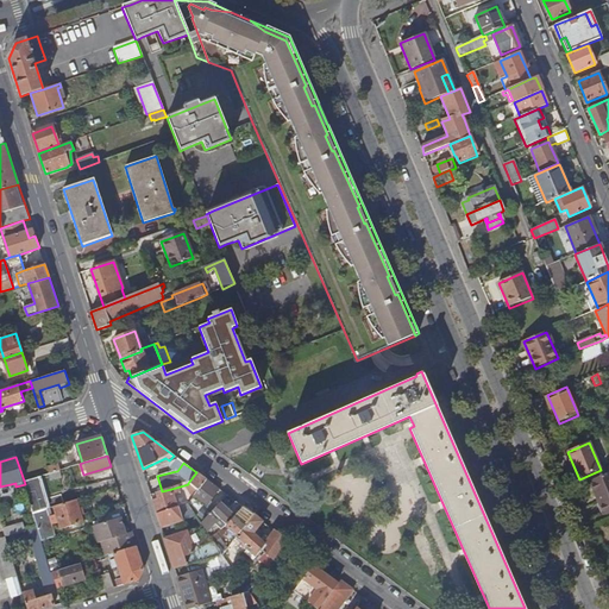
[(60,470),(49,473),(51,479),(62,476),(60,470)]
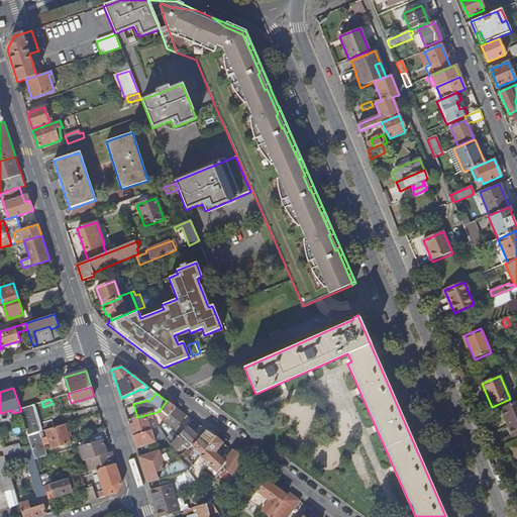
[(173,432),(186,415),(167,401),(160,410),(169,417),(160,428),(166,437),(171,444),(178,436),(173,432)]
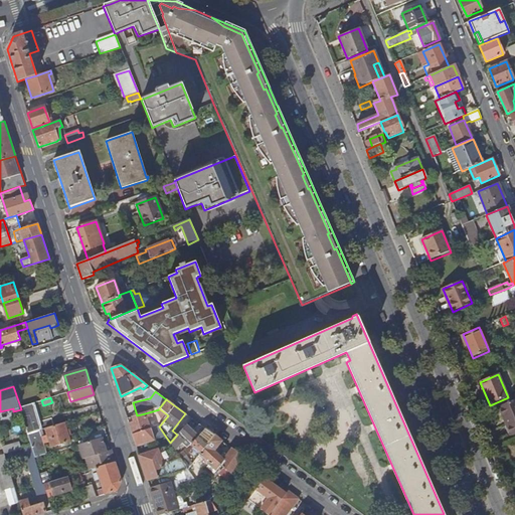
[(505,423),(510,436),(514,433),(514,400),(499,407),(503,418),(505,417),(507,422),(505,423)]
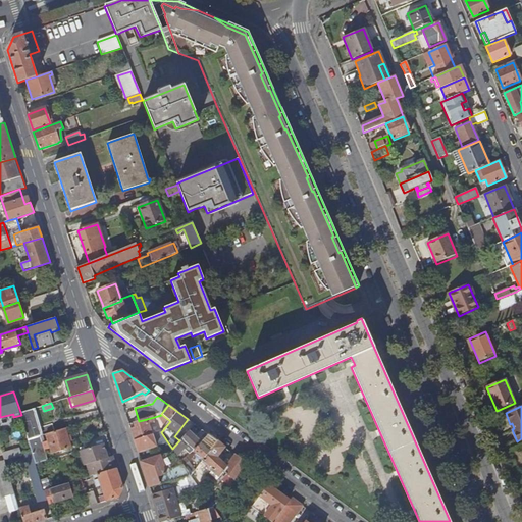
[(42,435),(43,434),(35,408),(20,412),(21,415),(29,439),(38,436),(42,435)]
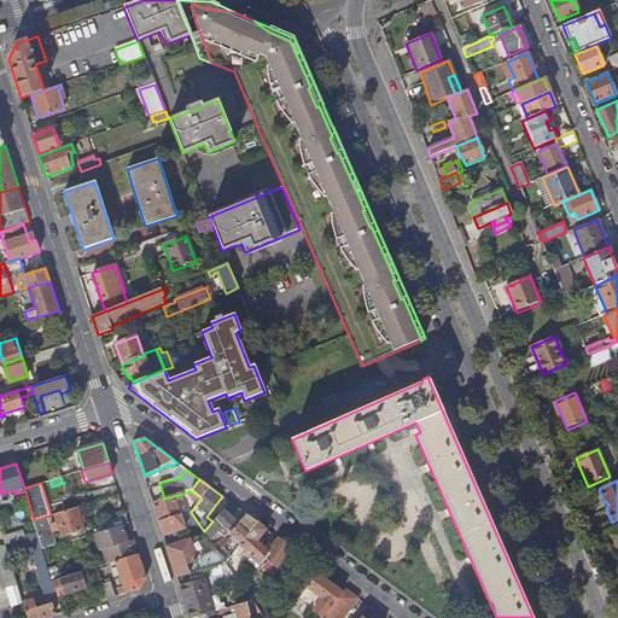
[(181,516),(174,496),(164,499),(159,501),(161,506),(155,508),(159,522),(181,516)]
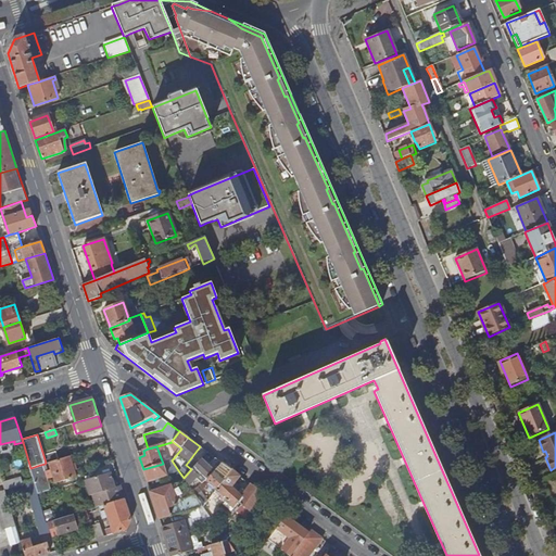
[(77,476),(71,455),(50,462),(52,469),(49,470),(51,477),(54,476),(57,482),(77,476)]
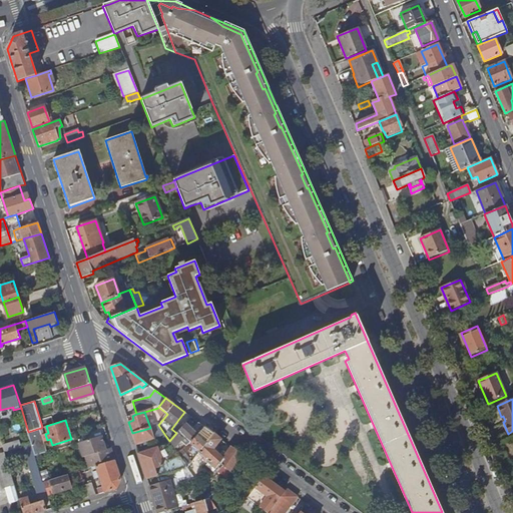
[(176,433),(169,441),(171,444),(174,448),(182,438),(181,438),(183,436),(190,443),(197,435),(204,427),(198,422),(191,429),(185,423),(176,433)]
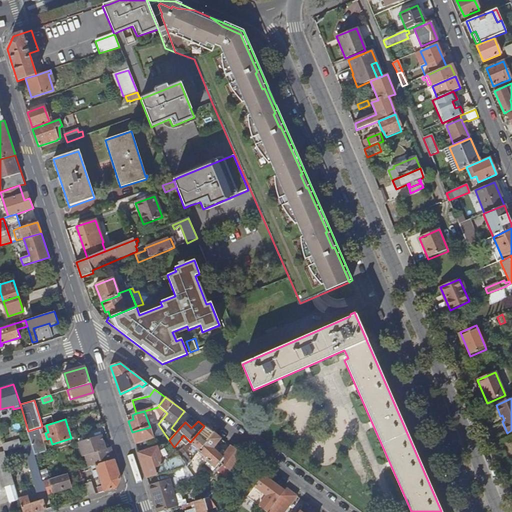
[(150,427),(153,437),(164,433),(158,424),(150,427)]
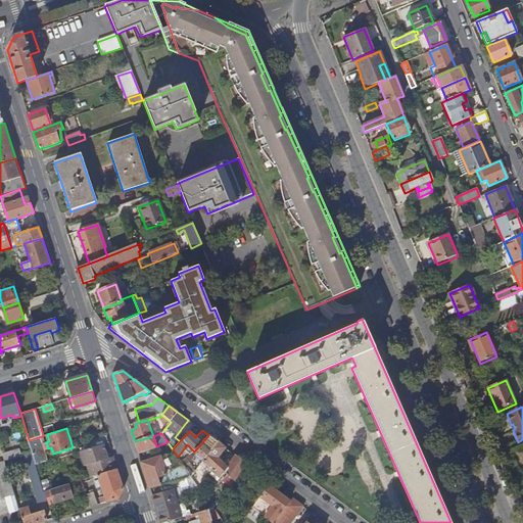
[(108,441),(106,435),(86,441),(86,443),(88,448),(103,443),(108,441)]
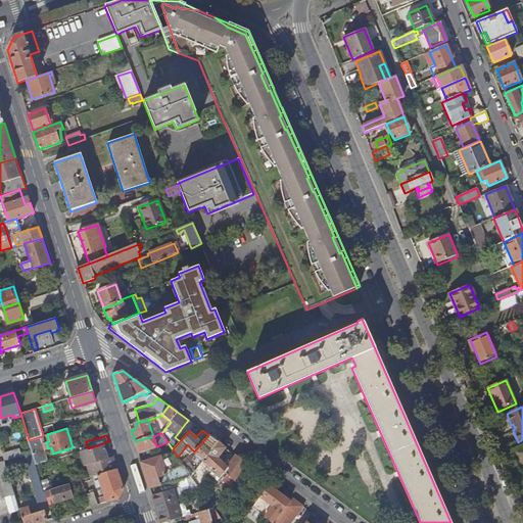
[(156,446),(153,436),(135,441),(139,455),(157,448),(156,446)]
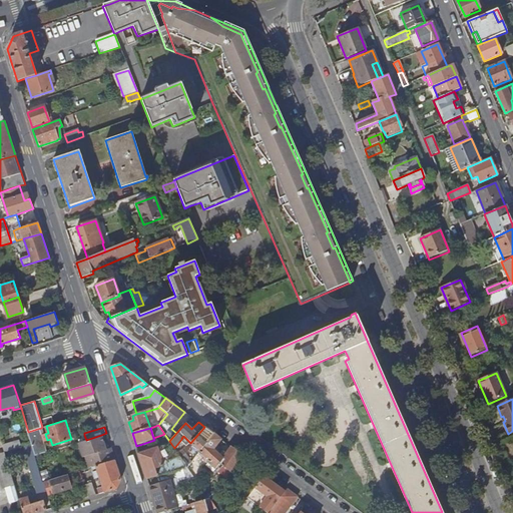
[(44,453),(39,435),(37,429),(28,432),(32,444),(35,456),(38,455),(44,453)]
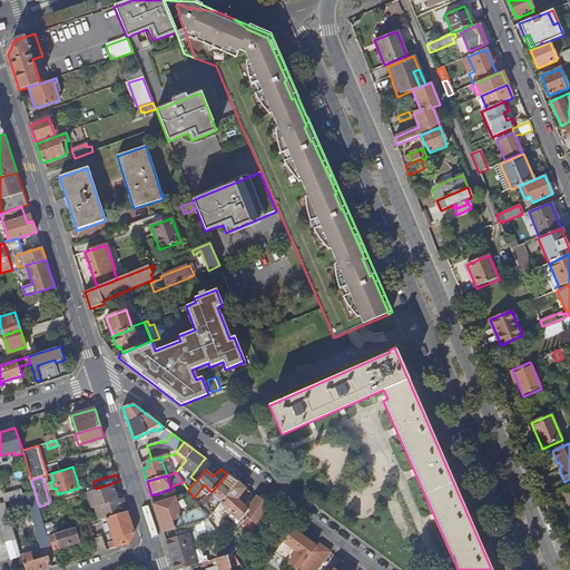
[(219,483),(212,492),(223,502),(237,482),(233,479),(225,489),(219,483)]
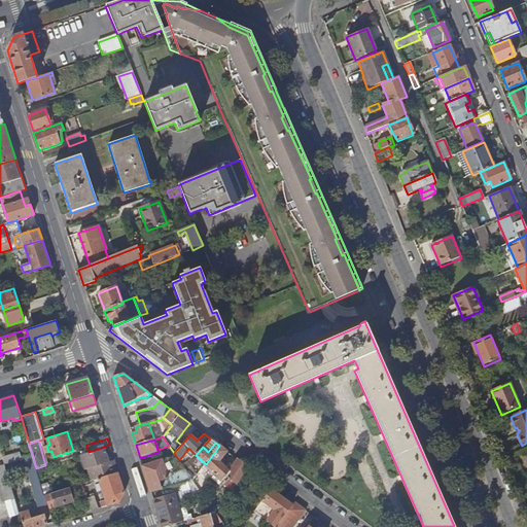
[(221,459),(227,452),(219,446),(206,464),(215,473),(214,476),(221,482),(225,477),(237,485),(250,468),(238,459),(232,466),(221,459)]
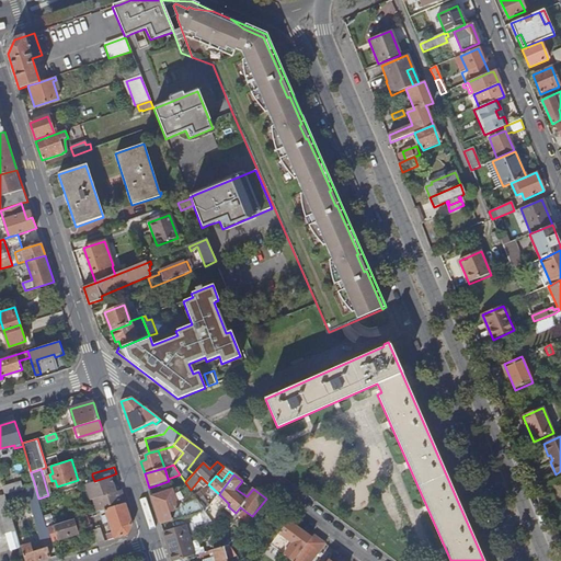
[(116,490),(111,476),(94,481),(87,483),(86,483),(91,500),(93,499),(98,512),(105,510),(126,503),(122,489),(116,490)]
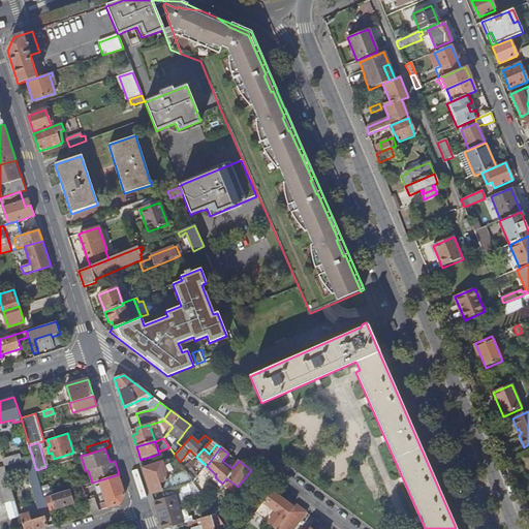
[(21,455),(3,460),(5,466),(17,462),(23,461),(21,455)]
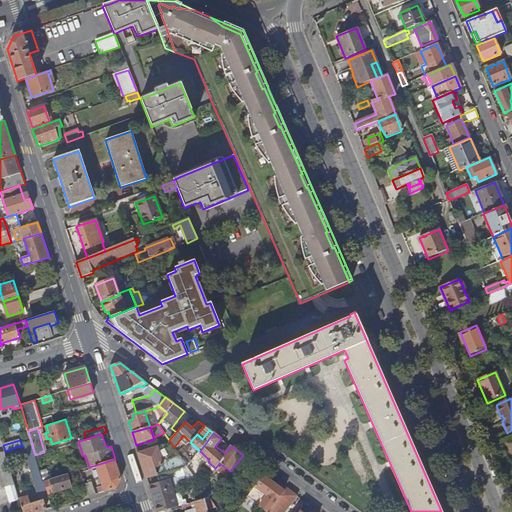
[(35,455),(32,443),(26,444),(22,446),(16,447),(17,451),(26,448),(29,457),(35,455)]
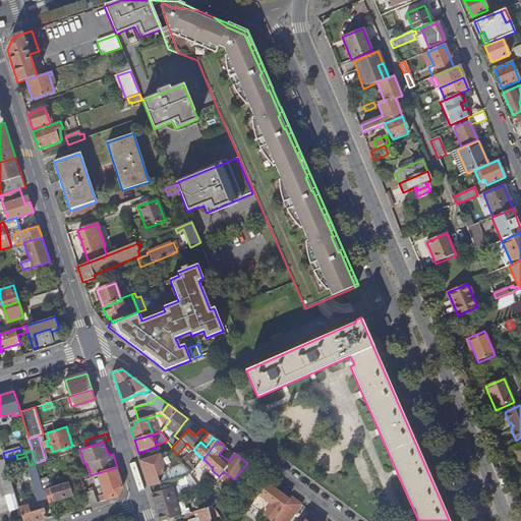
[(166,453),(160,455),(164,468),(170,467),(166,453)]
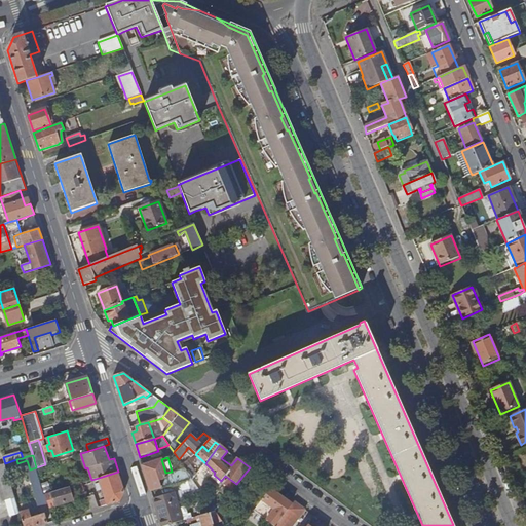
[(143,465),(151,492),(193,479),(184,467),(172,472),(165,473),(161,459),(143,465)]
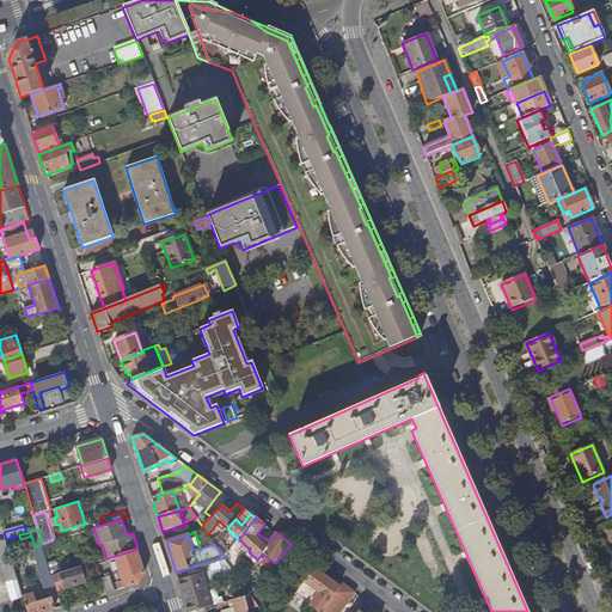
[(18,579),(6,539),(0,540),(0,568),(4,582),(7,582),(18,579)]
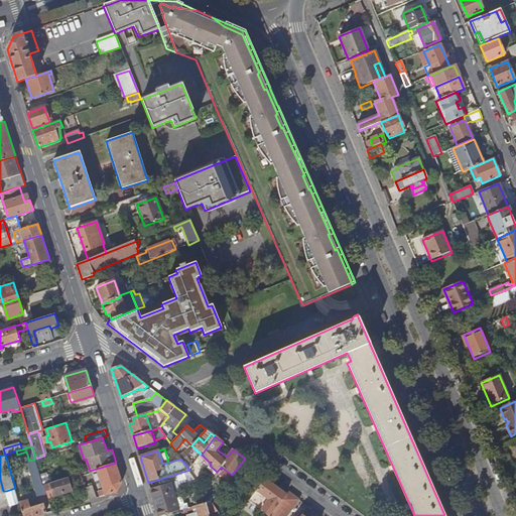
[(122,481),(116,463),(97,469),(105,495),(119,491),(122,481)]
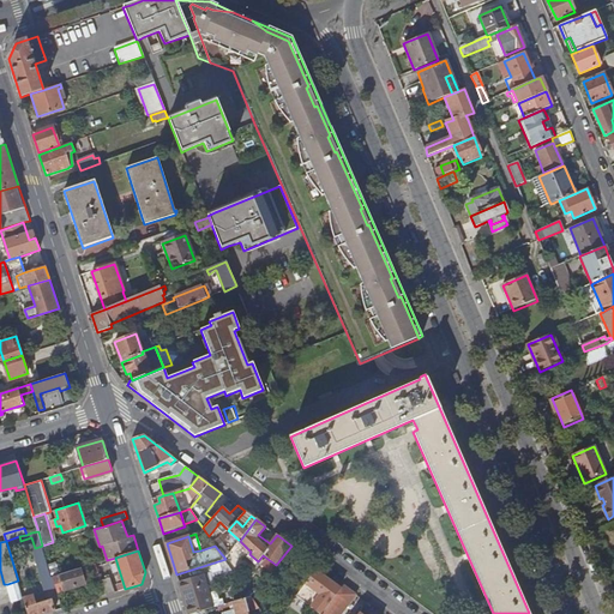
[(56,563),(48,565),(50,572),(53,577),(54,577),(60,575),(56,563)]
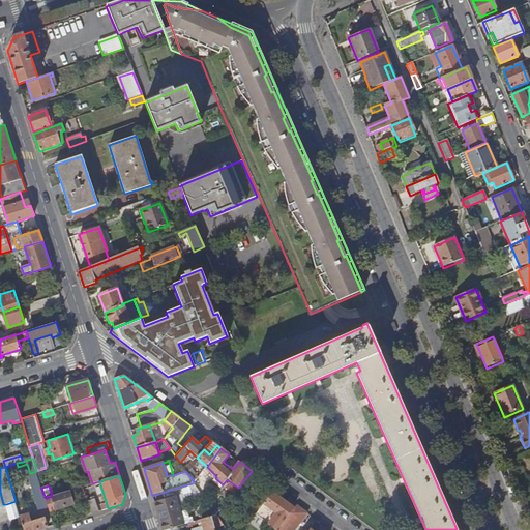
[(92,513),(89,500),(84,486),(78,488),(82,502),(86,516),(92,513)]
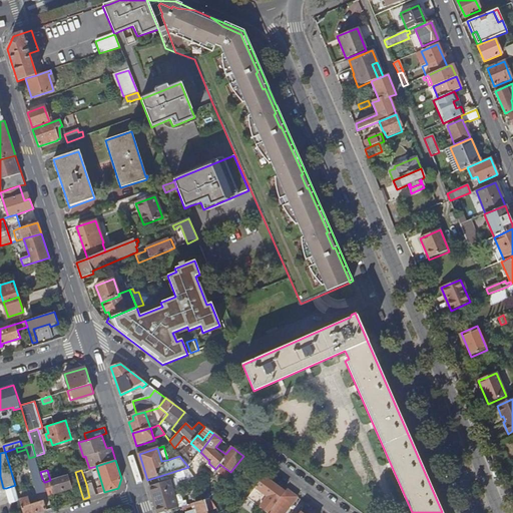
[(71,487),(68,475),(50,480),(45,482),(47,490),(49,495),(71,487)]
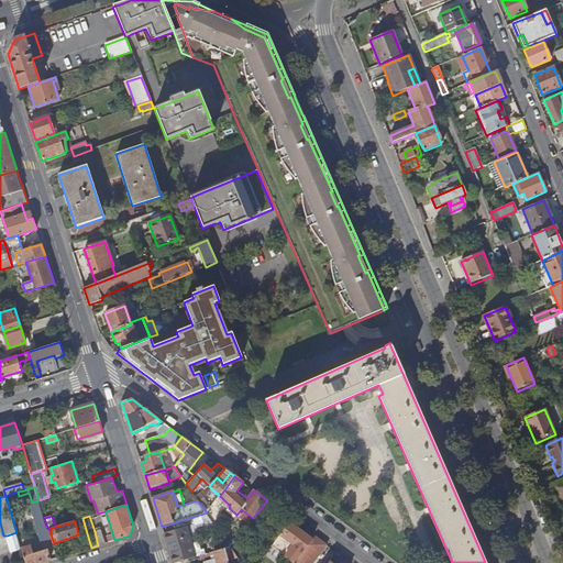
[(289,523),(280,536),(272,547),(294,562),(295,562),(312,540),(289,523)]
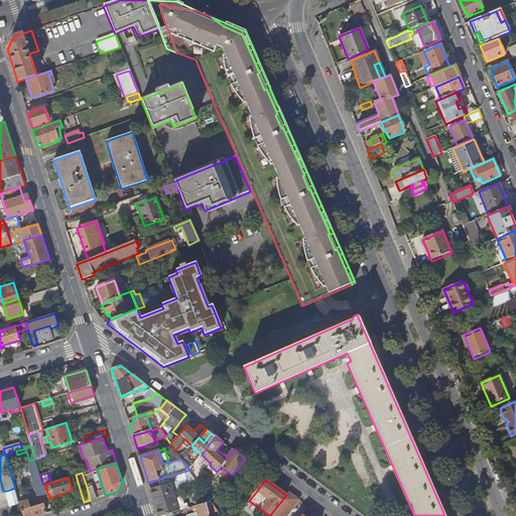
[(47,493),(45,485),(44,485),(42,481),(36,483),(40,496),(47,493)]
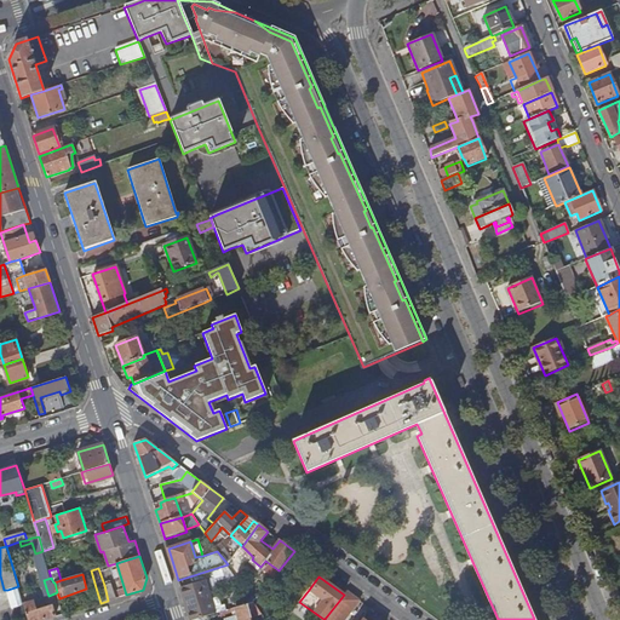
[(202,581),(181,589),(190,619),(191,619),(207,615),(213,614),(202,581)]
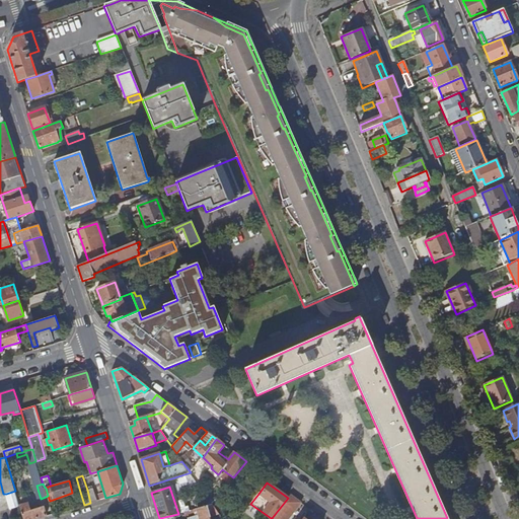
[(240,511),(243,513),(250,504),(258,494),(247,487),(237,500),(244,505),(240,511)]
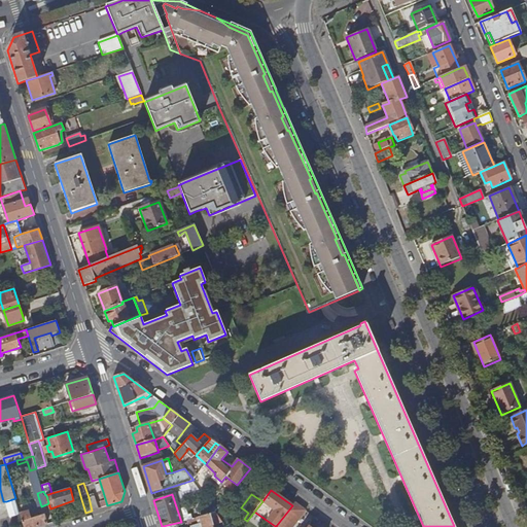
[(100,507),(96,495),(89,497),(92,511),(100,507)]
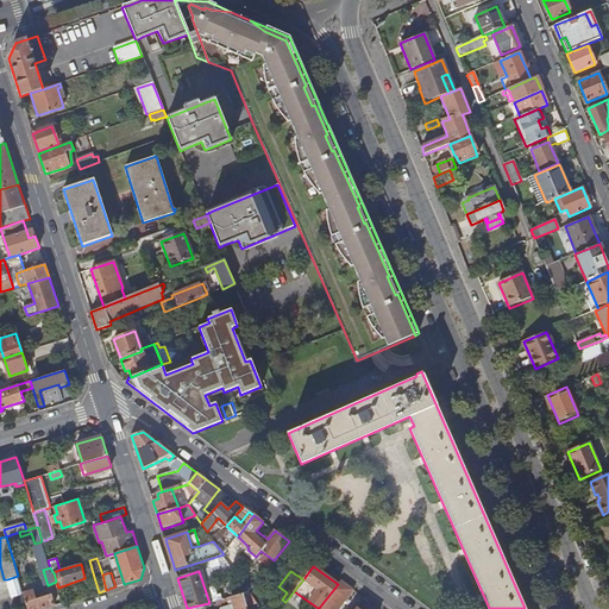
[(24,592),(18,576),(7,579),(12,596),(24,592)]
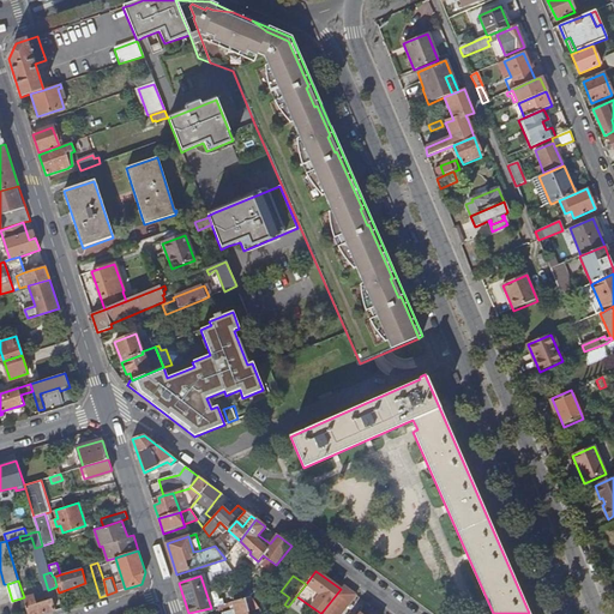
[(341,613),(356,595),(344,585),(341,589),(321,613),(341,613)]
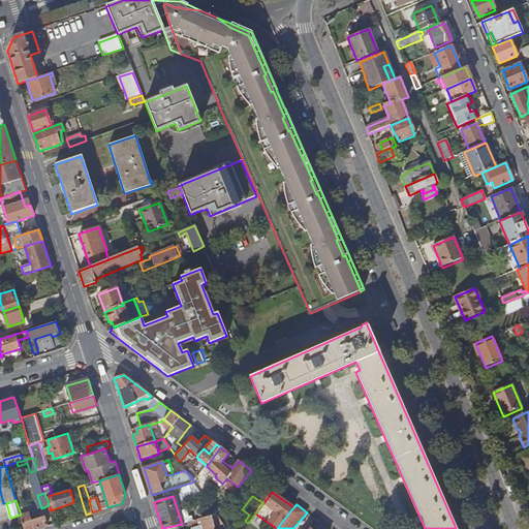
[(37,528),(49,526),(45,516),(32,520),(31,517),(30,512),(21,515),(25,528),(37,528)]
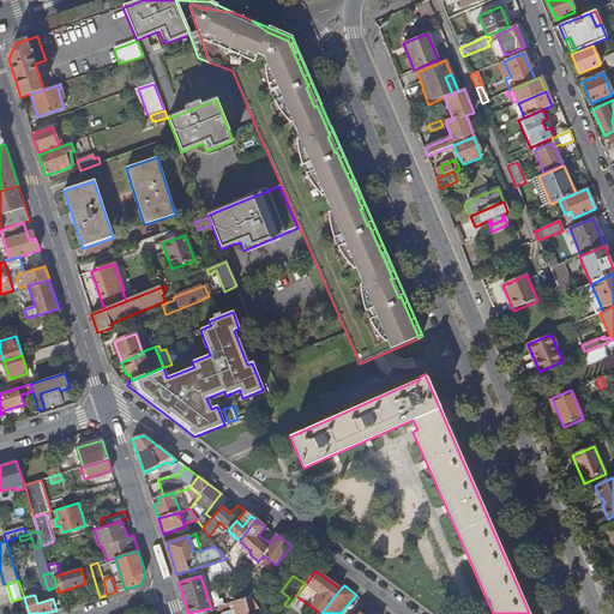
[(252,609),(259,607),(254,595),(247,597),(252,609)]
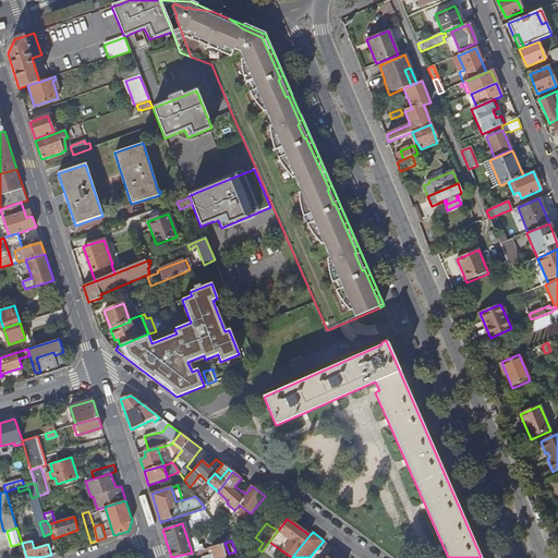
[(227,557),(222,544),(197,552),(199,555),(210,552),(213,550),(214,554),(210,555),(201,557),(227,557)]
